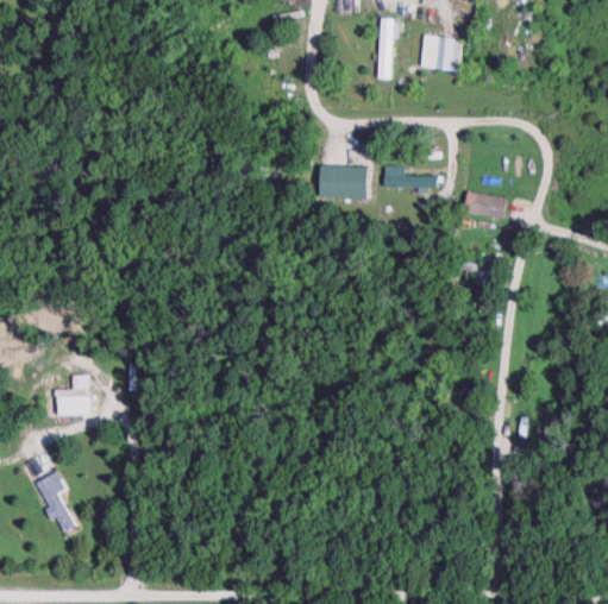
[(393,18),(380,18),(378,79),(392,79),(393,18)]
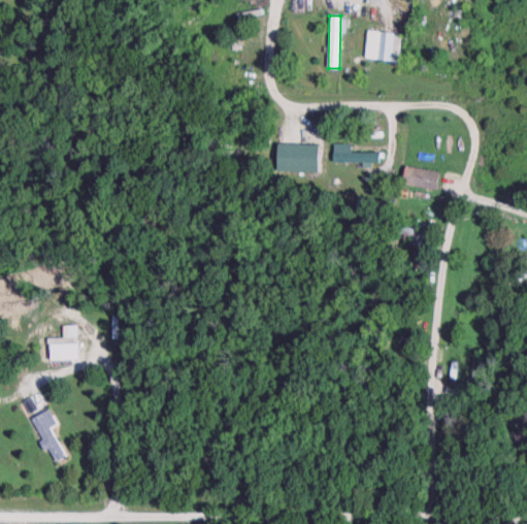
[(364,59),(397,61),(400,33),(367,30),(364,59)]
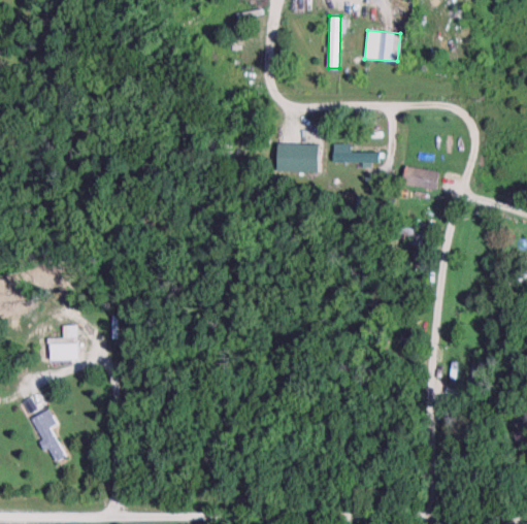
[(352,152),(352,142),(333,142),(333,162),(380,162),(380,152),(352,152)]
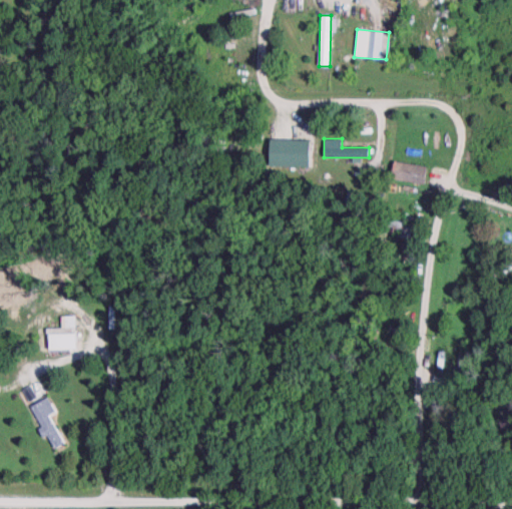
[(428,165),(395,161),(392,178),(425,183),(428,165)]
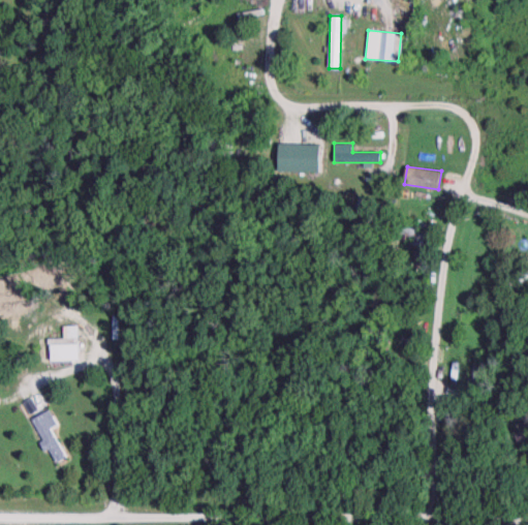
[(428,234),(420,230),(415,243),(425,246),(428,234)]
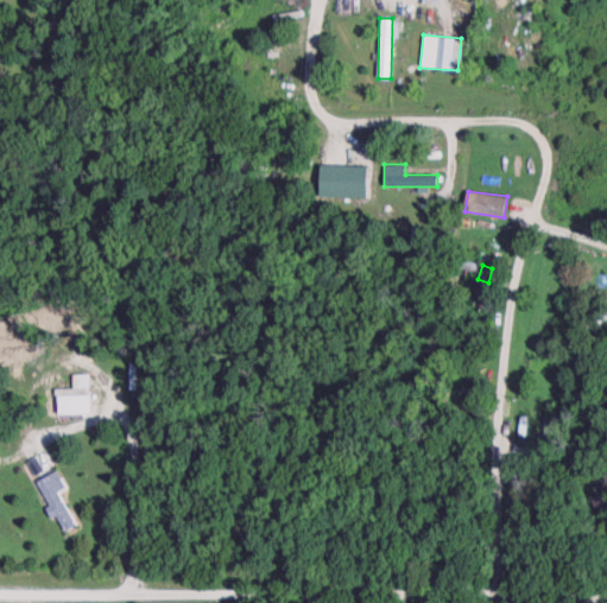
[(92,388),(48,389),(49,414),(92,413),(92,388)]
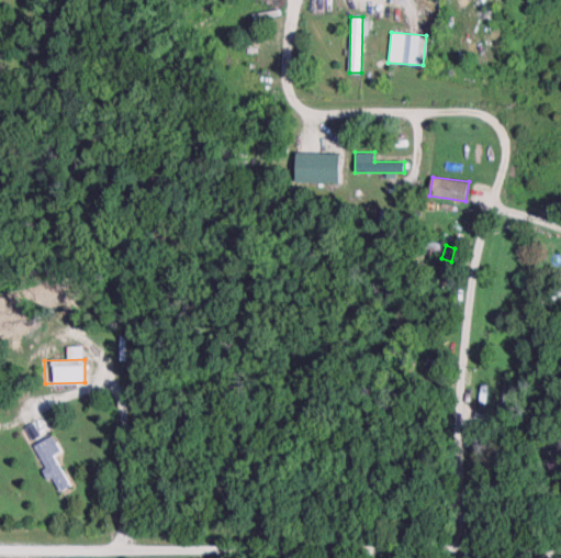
[(55,454),(57,453),(49,436),(34,443),(56,494),(70,489),(55,454)]
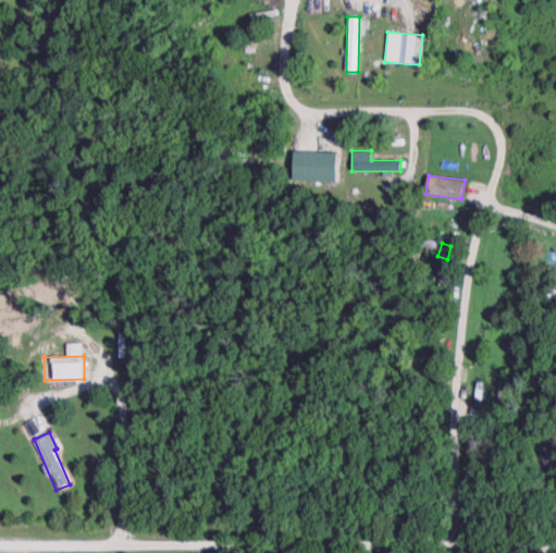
[(555,465),(555,451),(542,451),(542,465),(555,465)]
